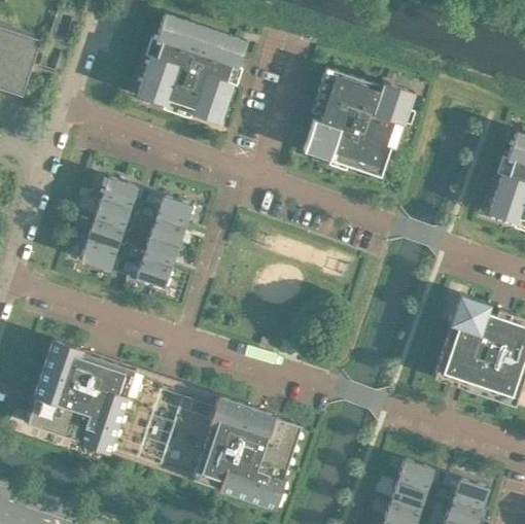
[(199,26),(165,14),(138,97),(167,106),(169,101),(193,108),(190,114),(219,125),(234,83),(228,81),(232,68),(238,70),(247,42),(214,31),(213,31),(199,26)]
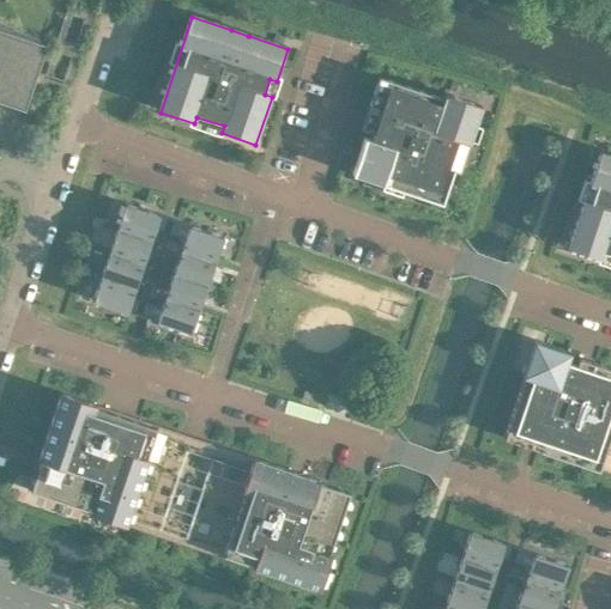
[(0,105),(28,115),(49,50),(38,47),(41,41),(0,26),(0,105)]
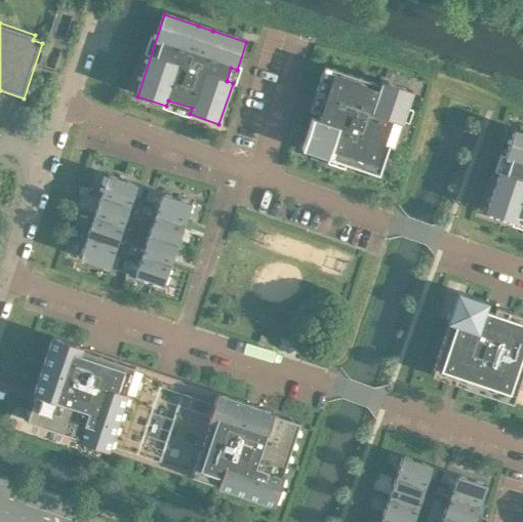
[(380,87),(325,69),(317,95),(327,98),(320,122),(314,120),(303,152),(329,160),(331,155),(349,160),(347,166),(379,177),(390,149),(394,150),(403,123),(398,121),(403,108),(408,110),(413,92),(383,82),(380,87)]
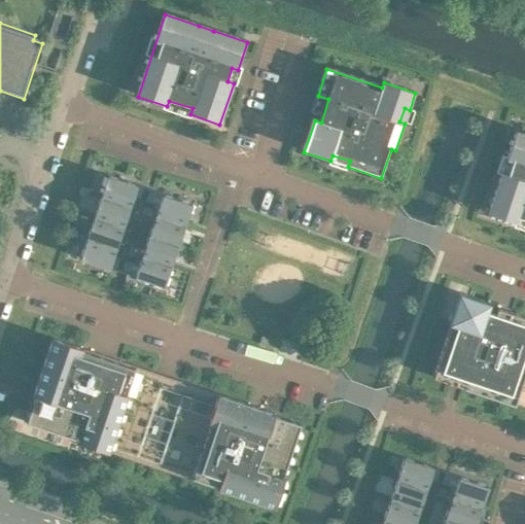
[(524,135),(517,133),(489,215),(518,224),(520,218),(524,219),(524,135)]
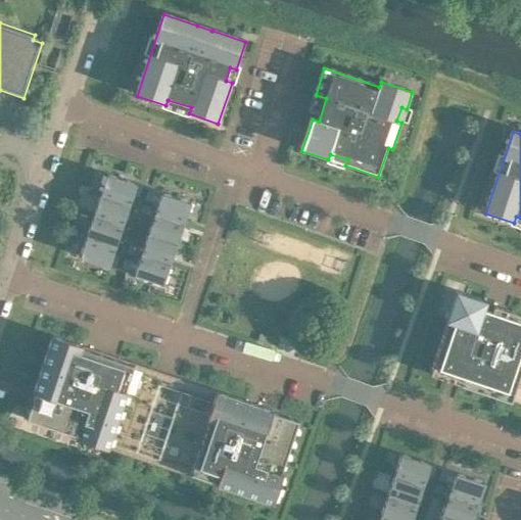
[(137,186),(108,177),(101,197),(130,207),(133,198),(140,200),(143,189),(137,187),(137,186)]
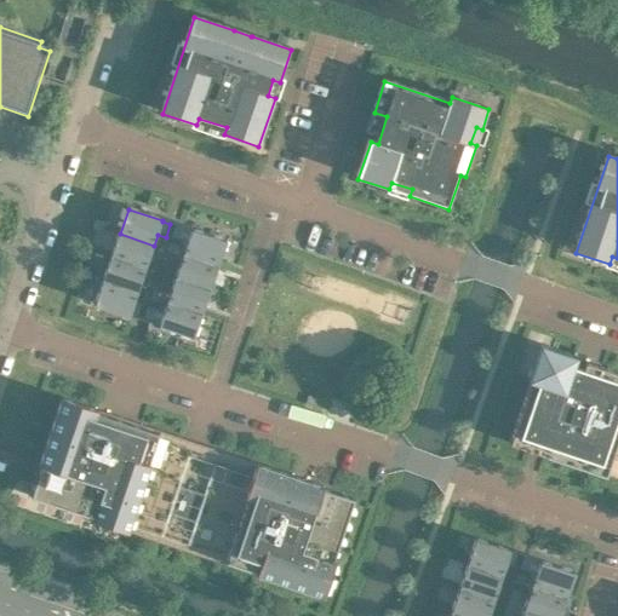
[(186,229),(177,226),(173,240),(181,242),(186,229)]
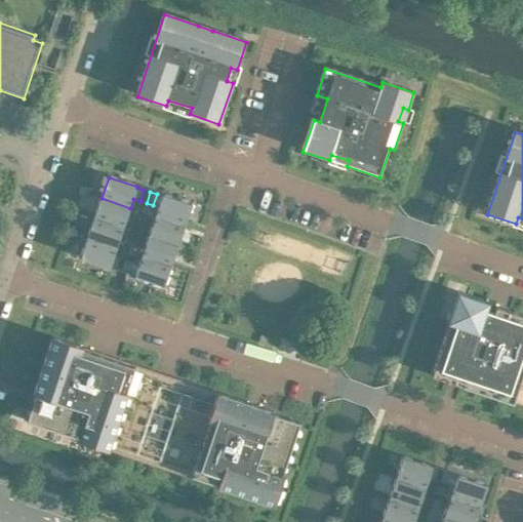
[(192,205),(163,195),(163,196),(157,194),(153,205),(159,207),(156,216),(186,227),(192,205)]
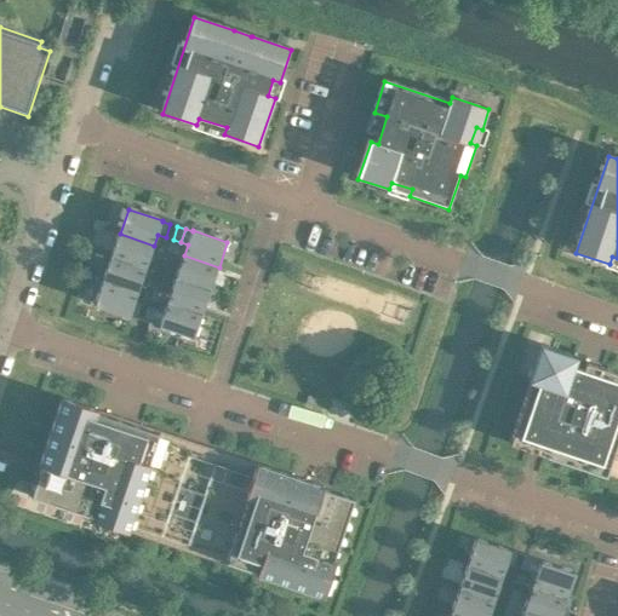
[(154,246),(120,234),(112,258),(147,269),(154,246)]
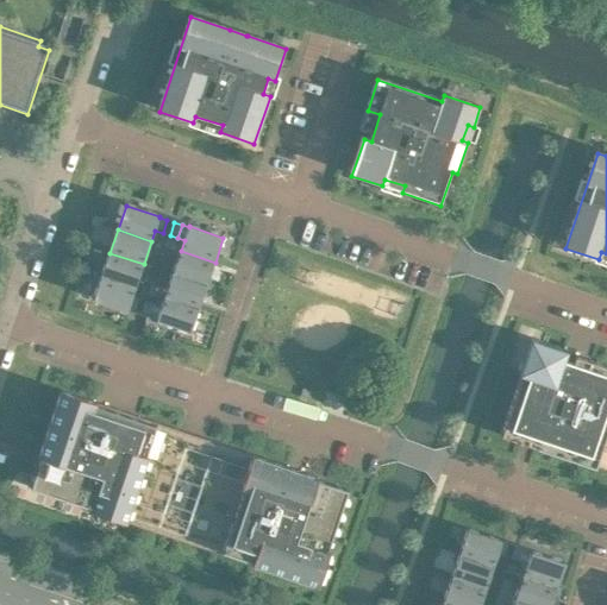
[(216,263),(181,251),(174,275),(207,285),(216,263)]
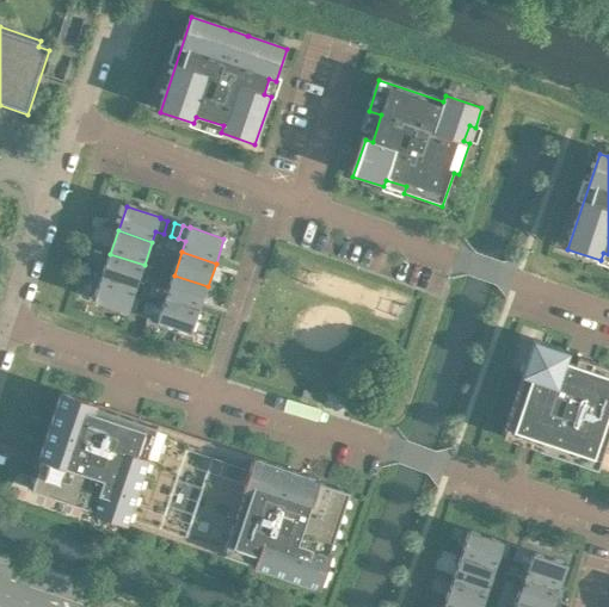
[(145,265),(110,254),(103,277),(136,289),(145,265)]
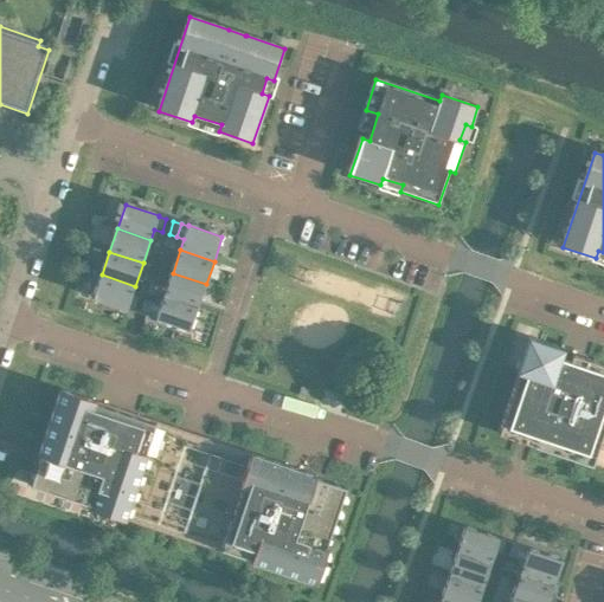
[(206,284),(173,273),(165,296),(198,308),(206,284)]
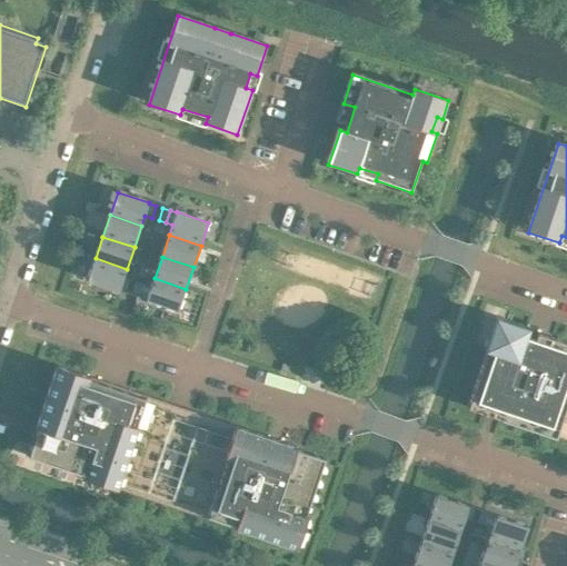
[(127,269),(96,258),(88,281),(119,293),(120,291),(127,294),(130,281),(123,279),(127,269)]
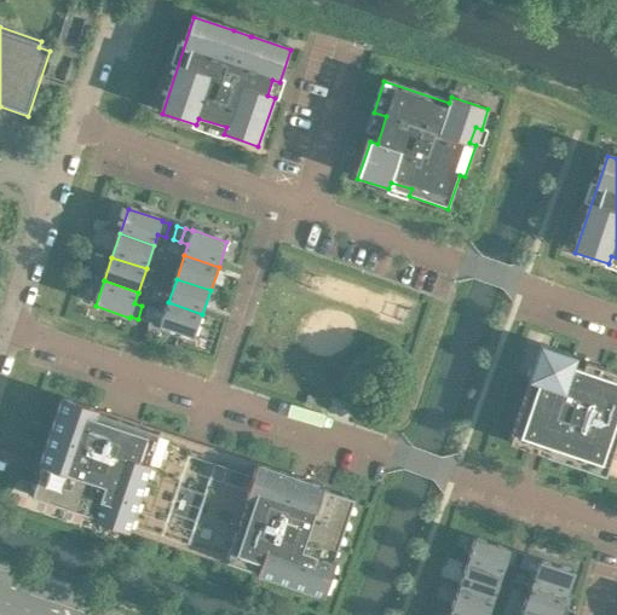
[(202,314),(168,302),(165,313),(157,311),(153,324),(160,326),(160,328),(194,338),(202,314)]
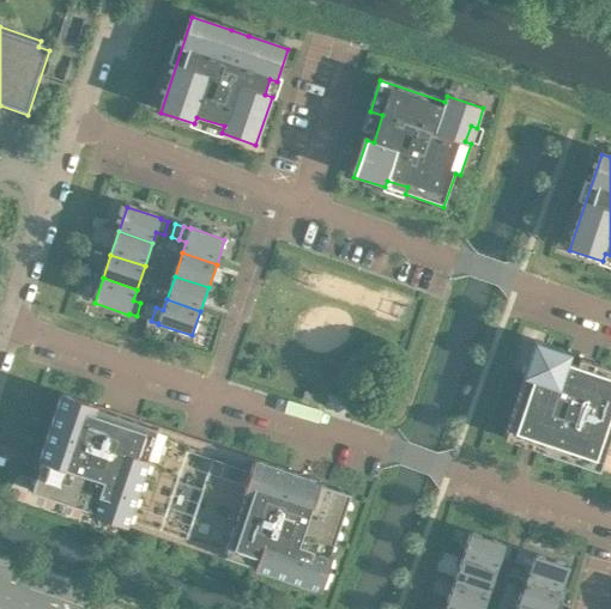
[(156,308),(147,305),(144,318),(151,321),(156,308)]
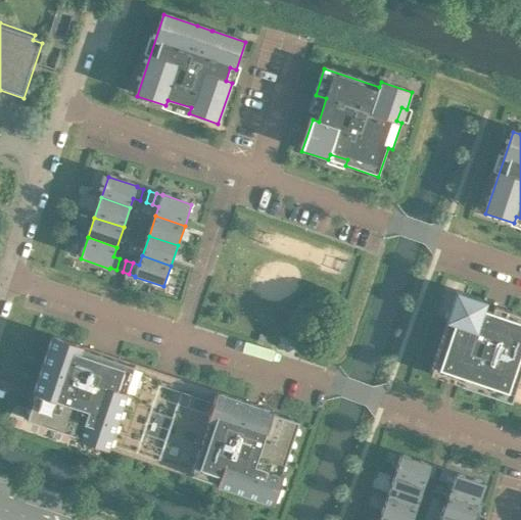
[(448,324),(430,376),(511,404),(520,374),(520,316),(494,308),(492,314),(484,311),(487,302),(457,292),(446,323),(448,324)]
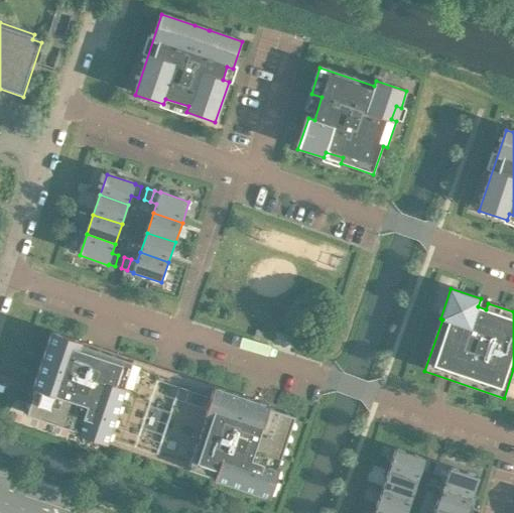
[(78,434),(108,444),(127,389),(125,388),(134,361),(52,334),(33,389),(35,390),(27,415),(78,432),(78,434)]
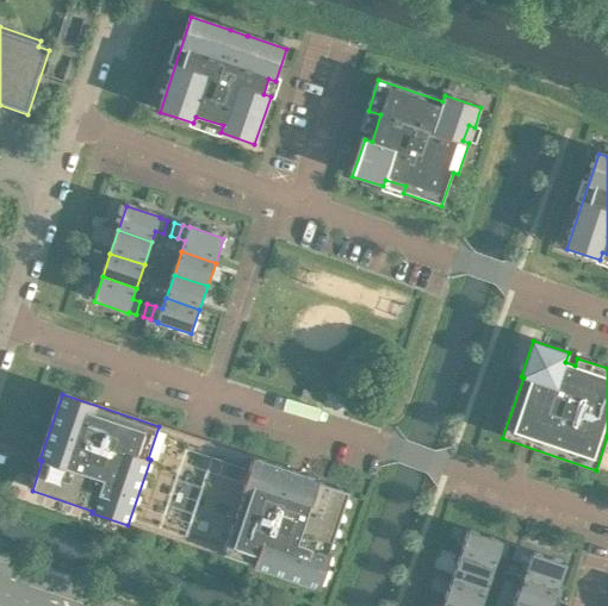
[(244,494),(224,556),(254,567),(253,568),(320,591),(332,554),(329,554),(349,493),(320,482),(320,480),(254,458),(242,493),(244,494)]
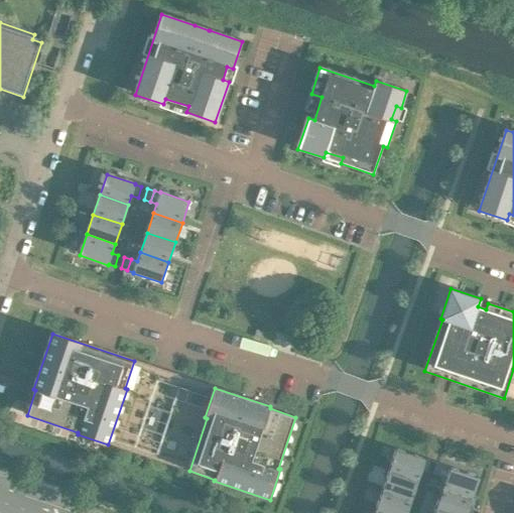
[(425,460),(396,451),(390,471),(418,481),(421,472),(427,474),(431,463),(425,461),(425,460)]
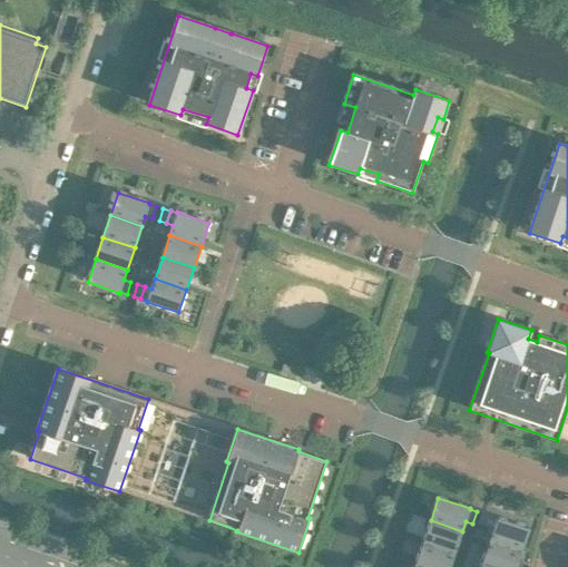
[(490,516),(483,514),(479,526),(486,528),(490,516)]
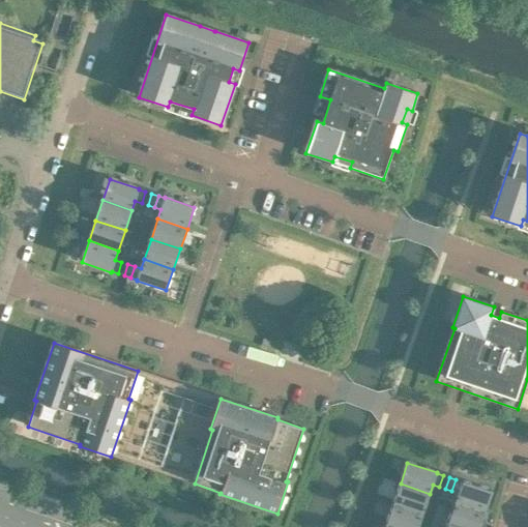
[(462,481),(456,479),(451,491),(459,493),(456,502),(485,513),(492,491),(463,480),(462,481)]
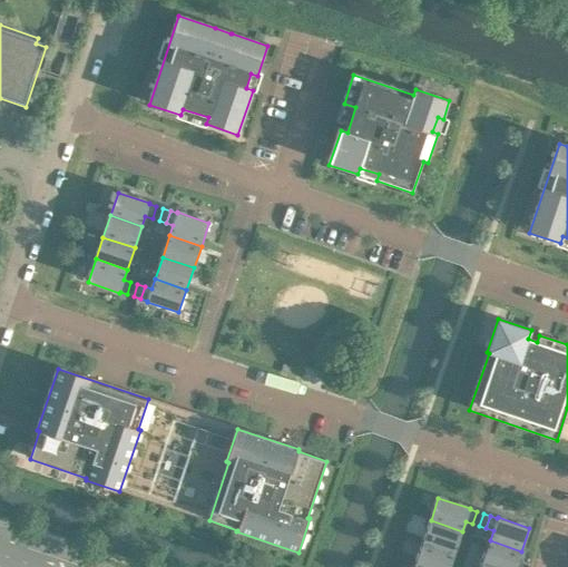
[(462,531),(431,520),(423,543),(454,553),(462,531)]
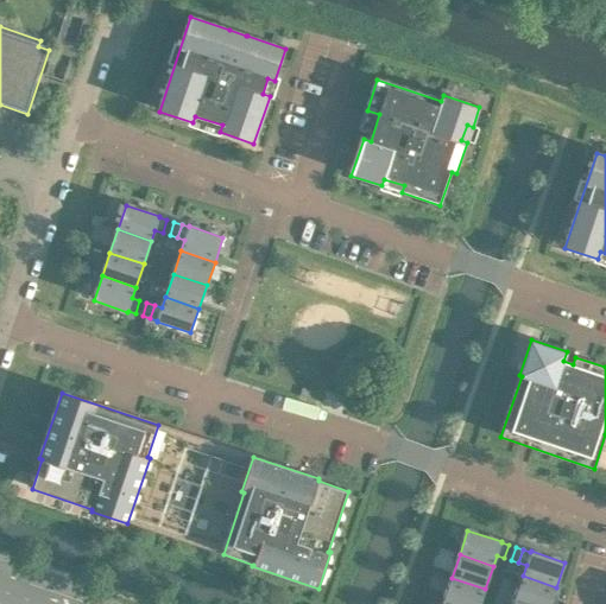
[(550,603),(556,587),(523,576),(515,599),(528,603),(550,603)]
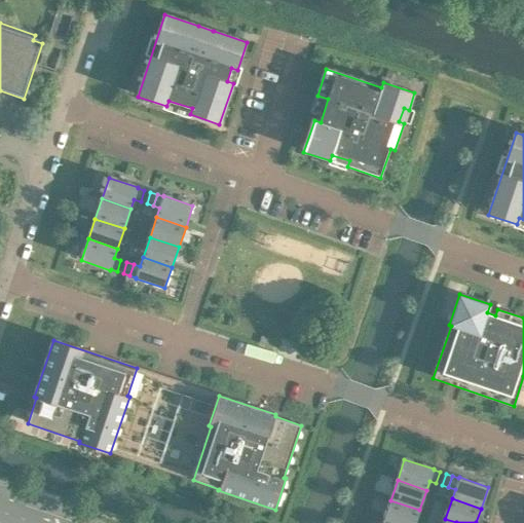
[(415,522),(419,510),(390,500),(383,521),(387,522),(415,522)]
